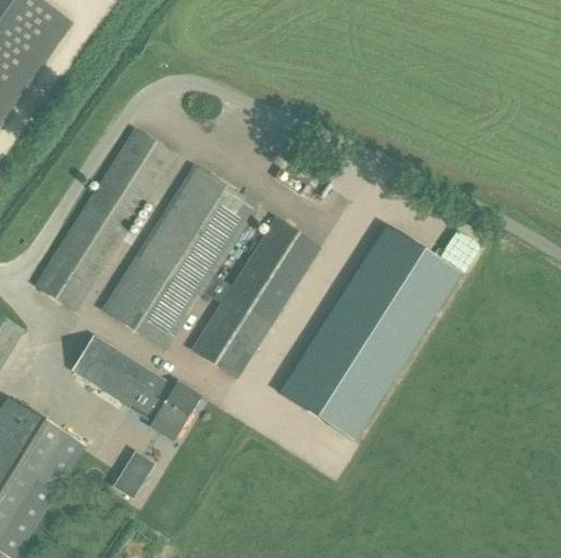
[(0,0),(0,123),(74,22),(42,0),(0,0)]
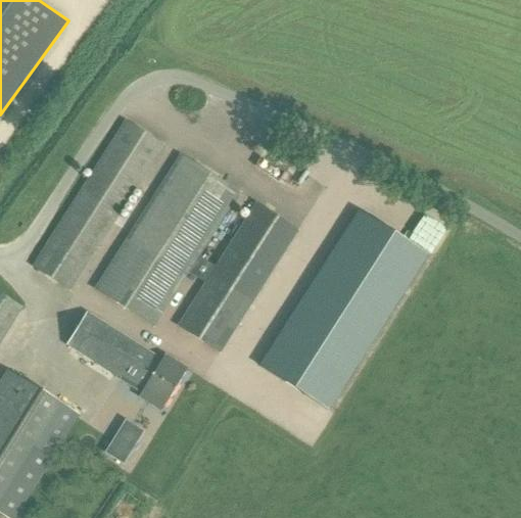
[(34,264),(51,275),(70,288),(164,143),(127,119),(34,264)]
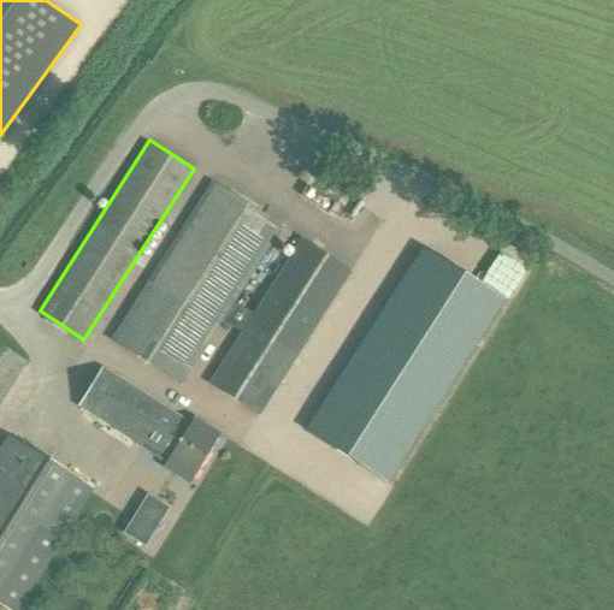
[(113,338),(183,383),(224,319),(235,301),(283,226),(214,182),(113,338)]
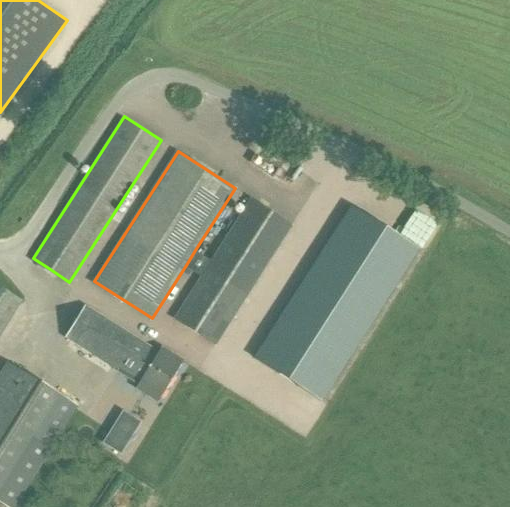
[(203,276),(176,318),(216,344),(292,225),(252,199),(212,261),(195,250),(186,265),(203,276)]
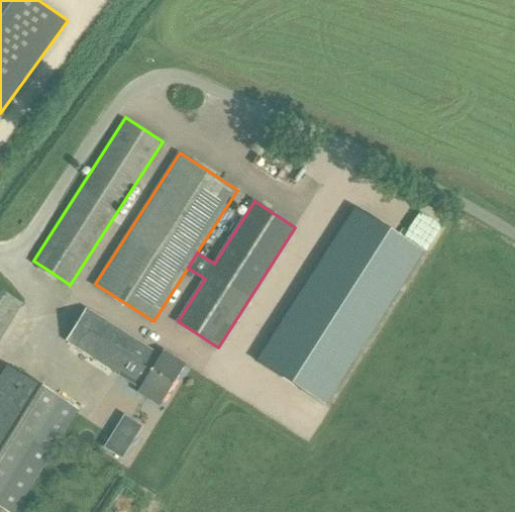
[(258,357),(326,401),(424,248),(355,205),(258,357)]
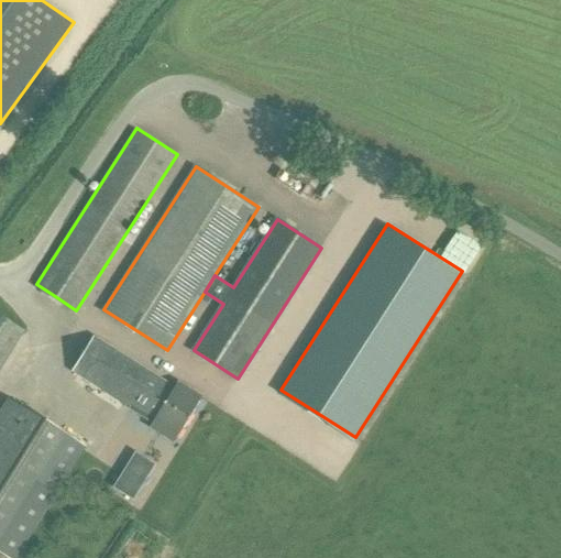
[(0,367),(23,329),(0,314),(0,367)]
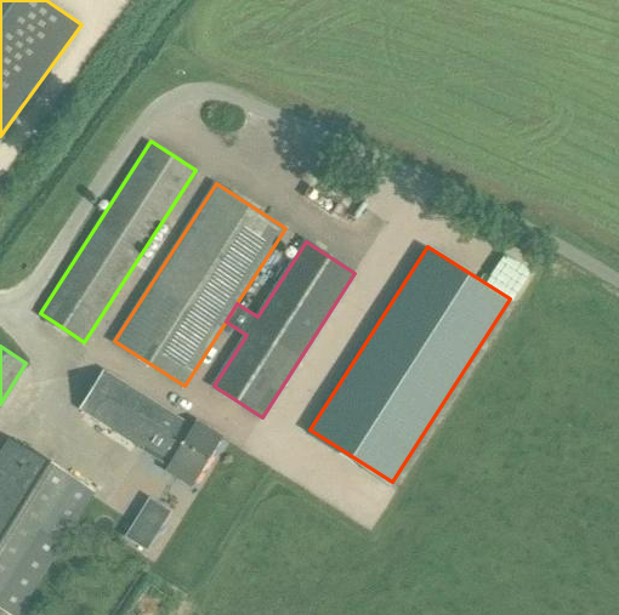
[(192,423),(104,369),(81,405),(170,460),(166,466),(193,482),(222,436),(196,419),(192,423)]
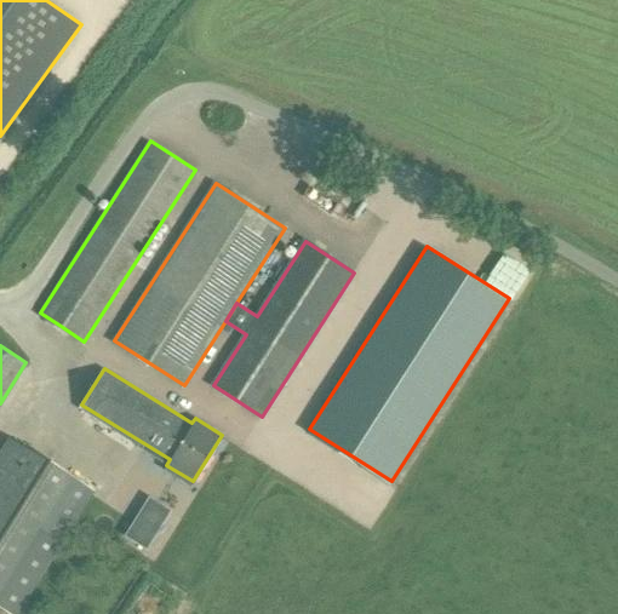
[(73,472),(10,434),(6,441),(0,451),(0,602),(17,613),(18,613),(64,540),(40,526),(73,472)]
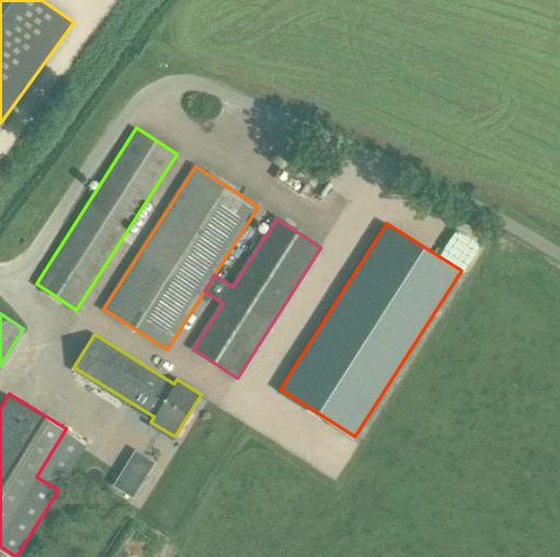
[(123,469),(114,482),(134,494),(143,481),(123,469)]
